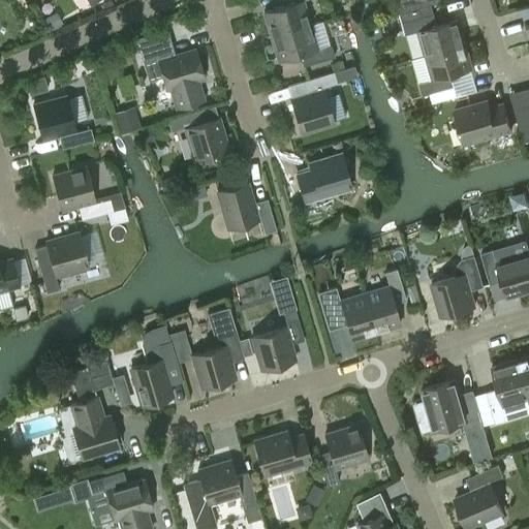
[(263,11),(271,36),(309,25),(302,0),(282,0),(284,5),(263,11)]
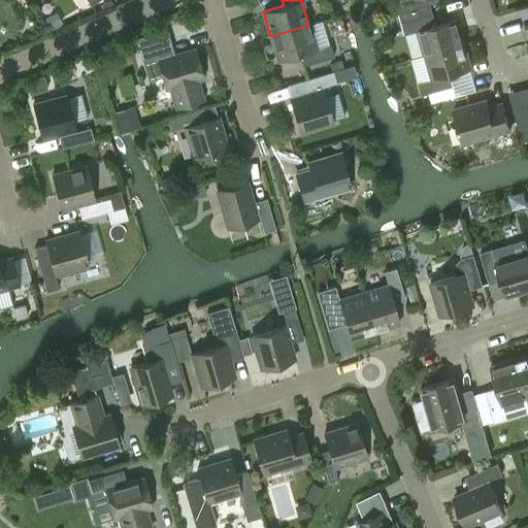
[(405,0),(400,2),(403,11),(430,4),(439,1),(438,0),(405,0)]
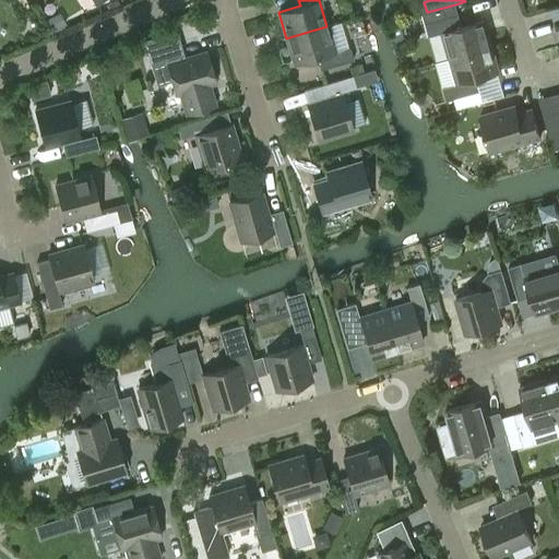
[(427,12),(423,13),(425,23),(428,36),(443,32),(451,58),(491,46),(484,21),(462,26),(459,14),(455,4),(427,12)]
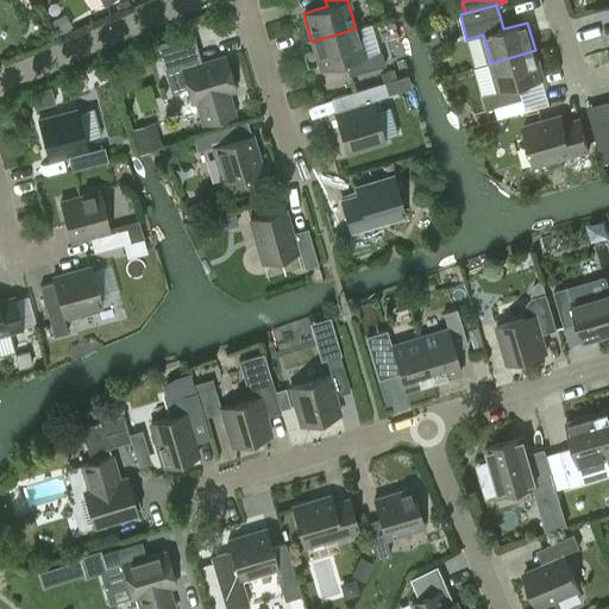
[(384,64),(381,51),(364,56),(356,29),(312,42),(321,70),(345,63),(349,75),(384,64)]
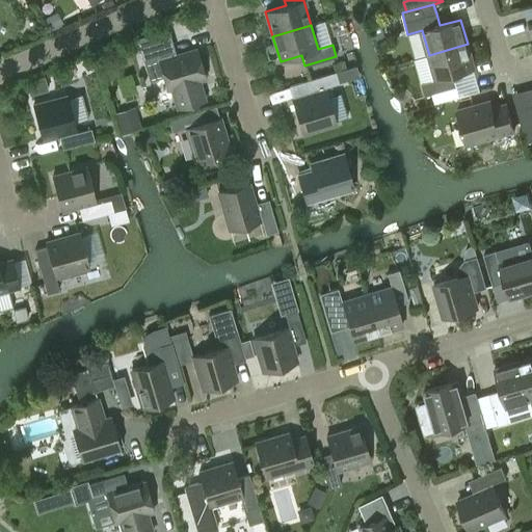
[(169,29),(138,38),(151,81),(164,77),(168,91),(171,90),(177,109),(208,100),(203,81),(208,80),(198,46),(177,53),(169,29)]
